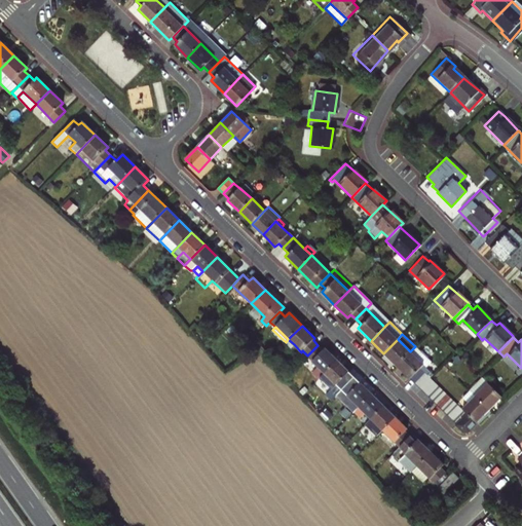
[(398,339),(383,353),(397,366),(410,351),(398,339)]
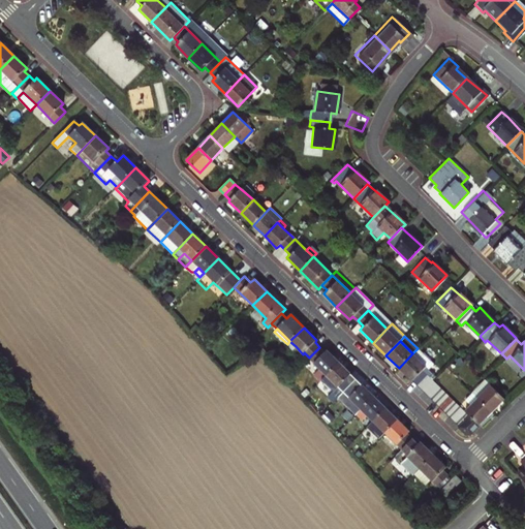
[(325,351),(319,347),(309,358),(317,366),(312,371),(321,380),(339,362),(328,349),(325,351)]
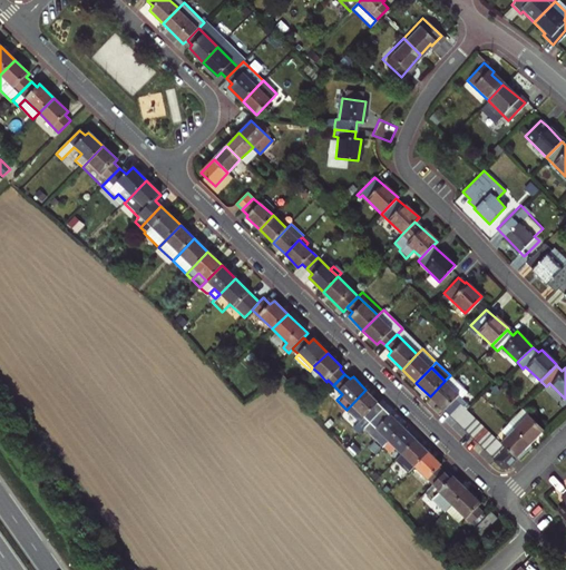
[(445,381),(430,396),(443,410),(455,399),(465,389),(450,375),(445,381)]
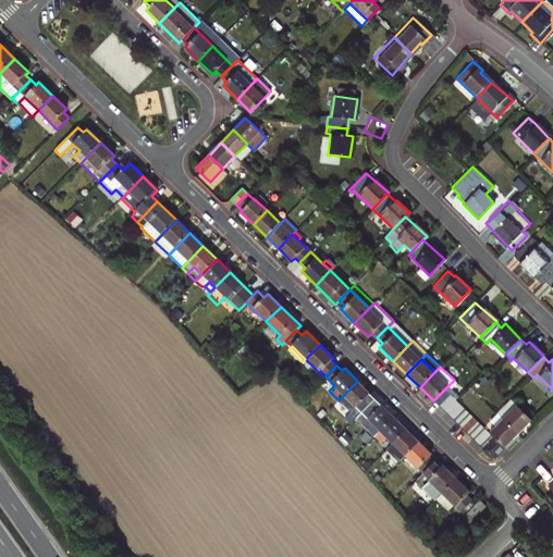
[(357,381),(339,400),(357,419),(373,400),(368,395),(370,393),(357,381)]
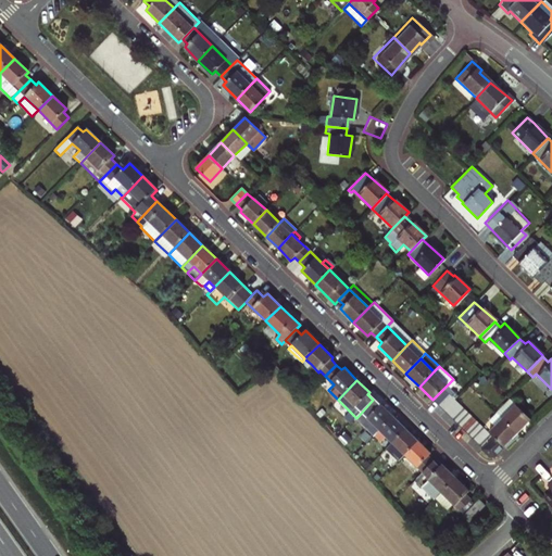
[(433,400),(438,405),(449,394),(443,389),(433,400)]
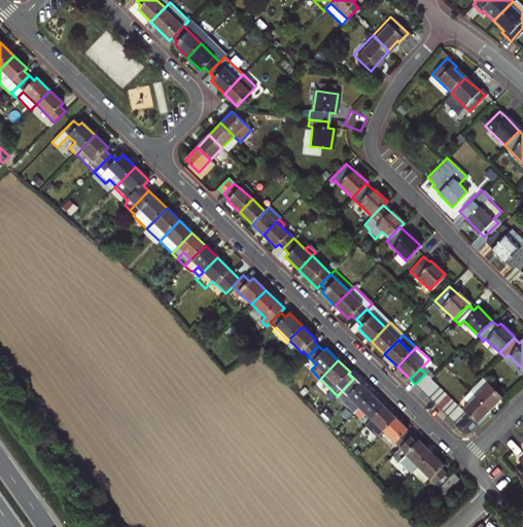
[(425,374),(415,384),(420,389),(430,379),(425,374)]
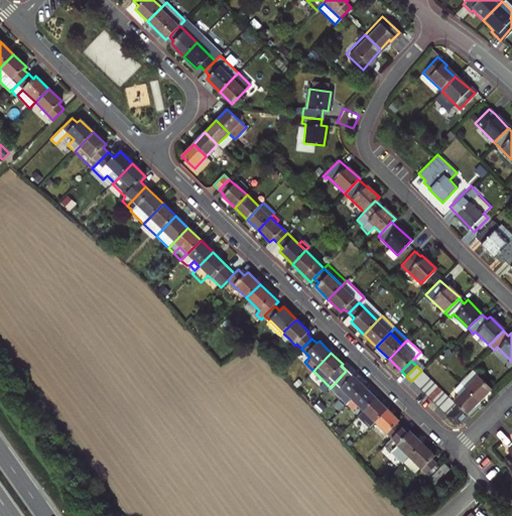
[(472,369),(460,382),(461,383),(466,387),(478,375),(472,369)]
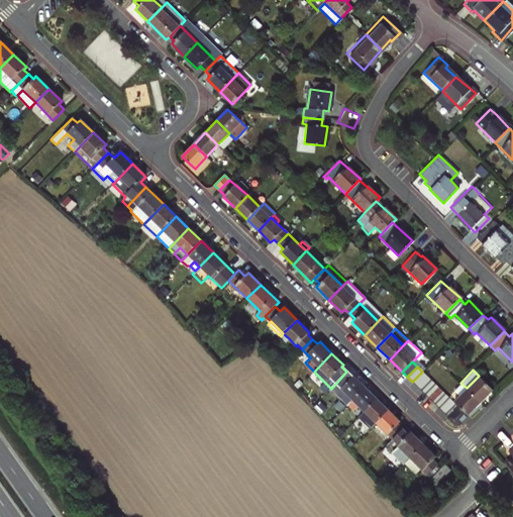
[(331,389),(348,405),(353,400),(366,387),(353,376),(351,377),(346,372),(331,389)]
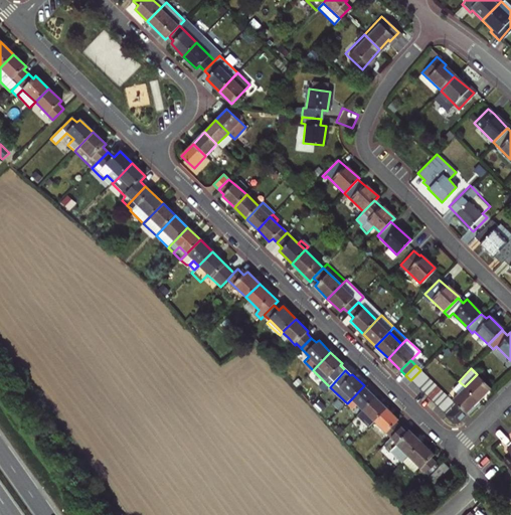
[(420,370),(410,380),(415,385),(426,375),(420,370)]
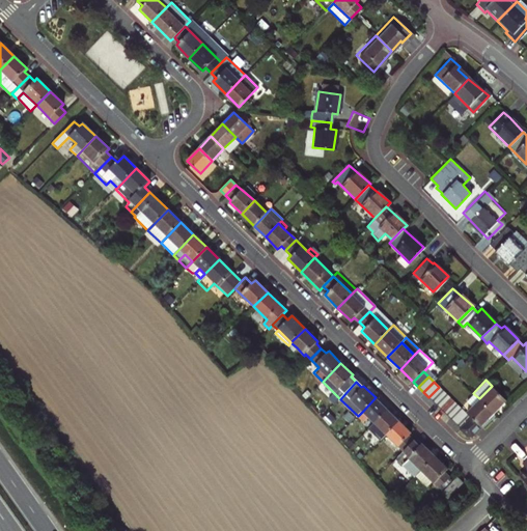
[(492,386),(479,398),(493,413),(505,399),(492,386)]
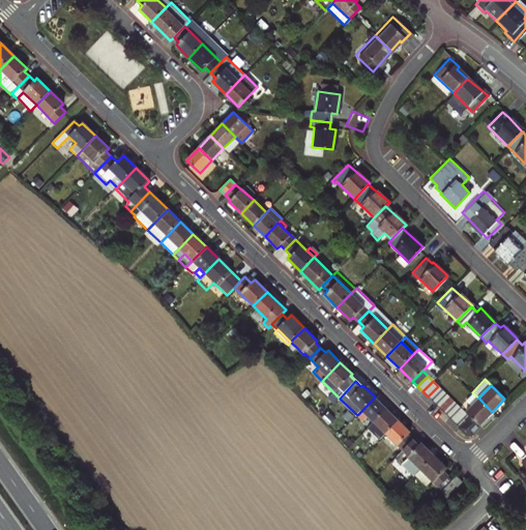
[(438,386),(428,396),(433,402),(444,391),(438,386)]
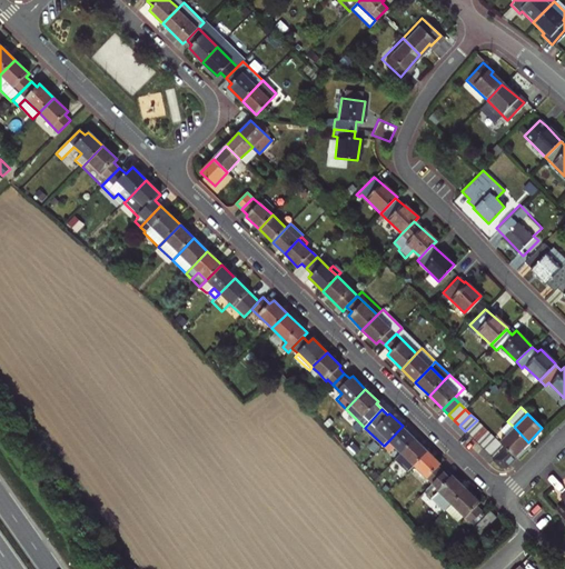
[(465,431),(472,437),(483,426),(477,420),(465,431)]
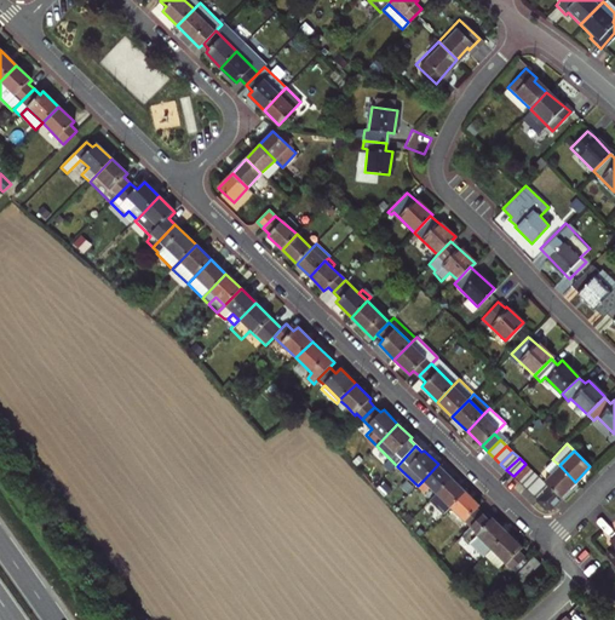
[(551,474),(544,482),(550,487),(538,500),(545,507),(552,505),(575,482),(559,465),(553,460),(545,468),(551,474)]
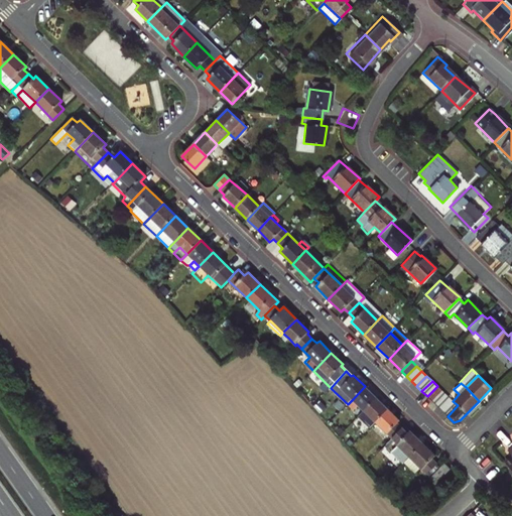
[(353,399),(364,410),(377,398),(365,386),(353,399)]
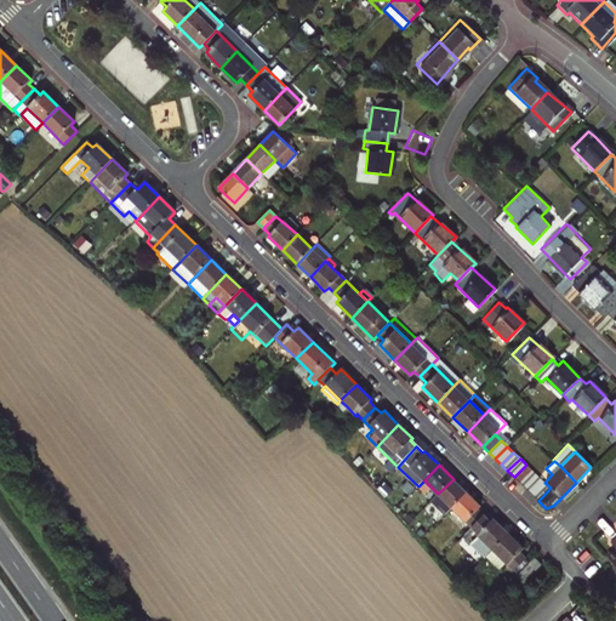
[(514,477),(520,483),(532,471),(526,465),(514,477)]
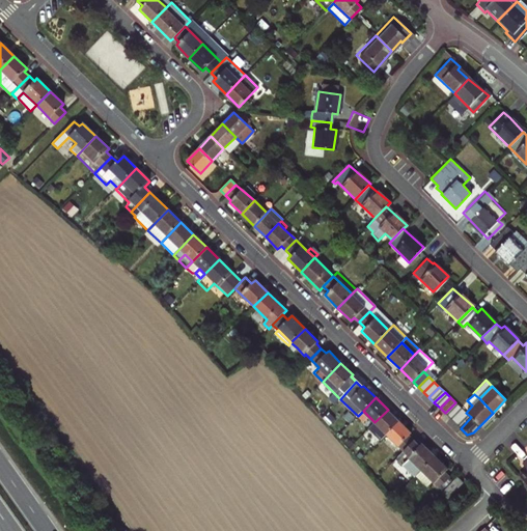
[(445,413),(450,418),(461,408),(455,402),(445,413)]
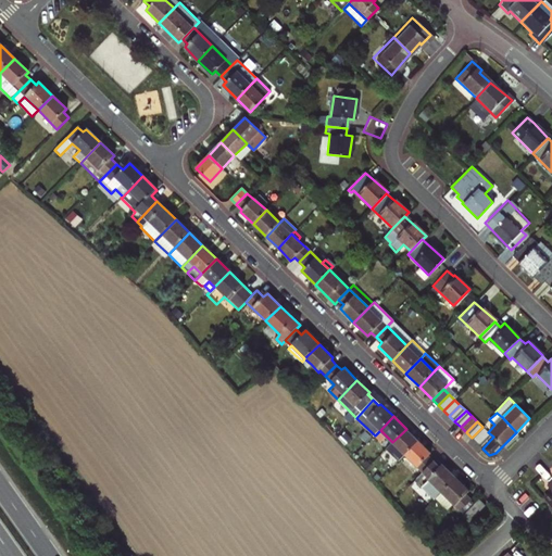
[(483,427),(472,438),(477,443),(488,432),(483,427)]
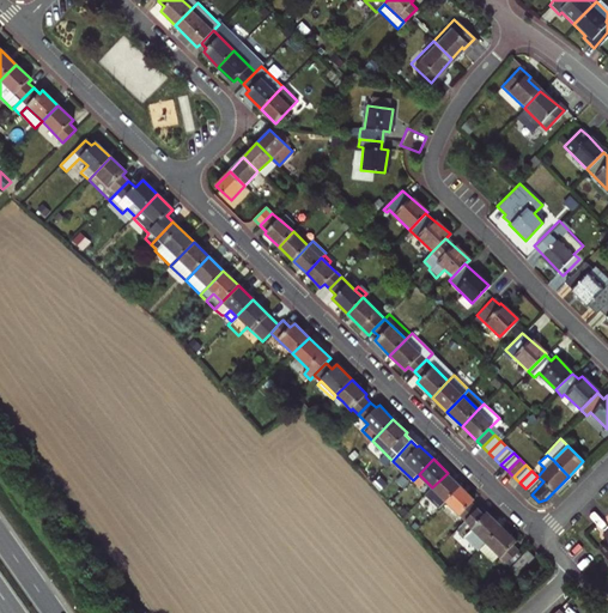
[(432,487),(447,501),(461,486),(448,473),(432,487)]
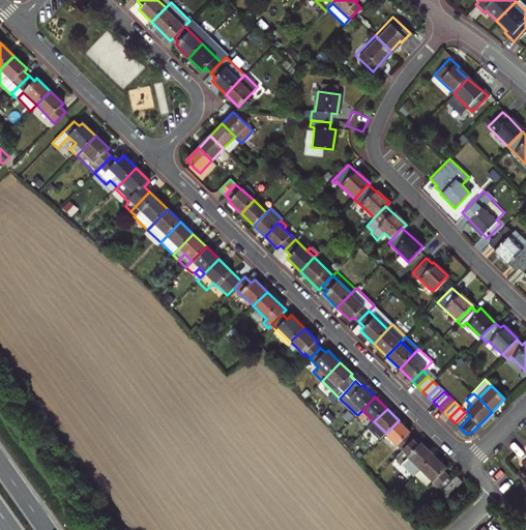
[(465,412),(455,422),(460,428),(470,416),(465,412)]
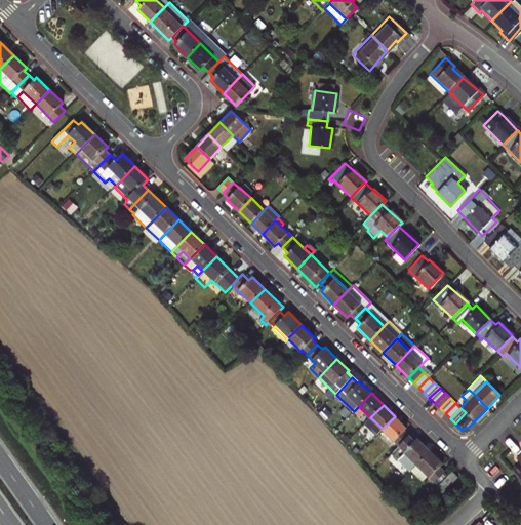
[(407,429),(395,416),(383,429),(400,446),(410,435),(406,431),(407,429)]
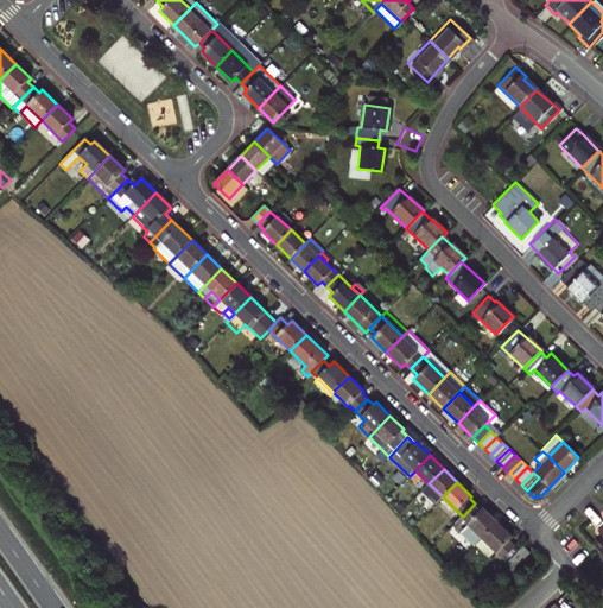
[(482,511),(475,504),(463,517),(470,523),(468,525),(483,538),(499,523),(484,508),(482,511)]
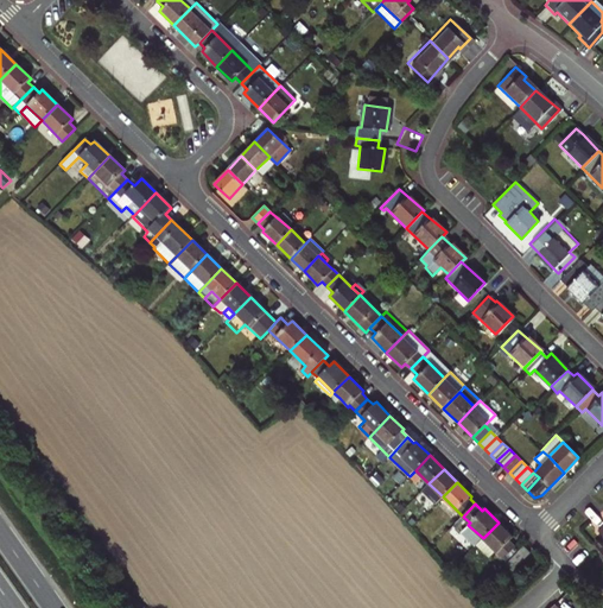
[(514,537),(499,523),(483,538),(478,543),(494,558),(497,555),(505,561),(516,548),(511,542),(514,537)]
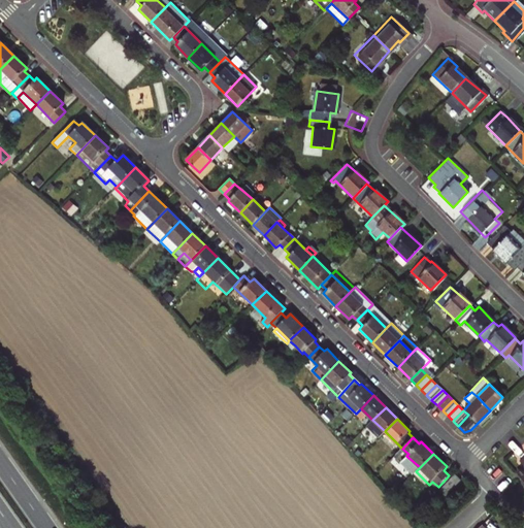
[(514,474),(523,485),(523,459),(522,457),(516,463),(521,468),(514,474)]
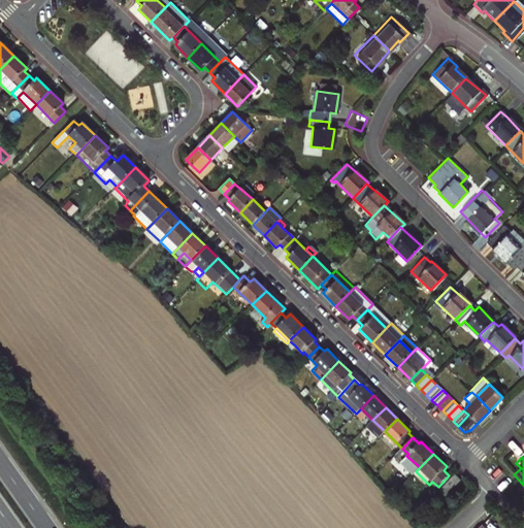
[(457,474),(441,489),(448,495),(462,480),(457,474)]
